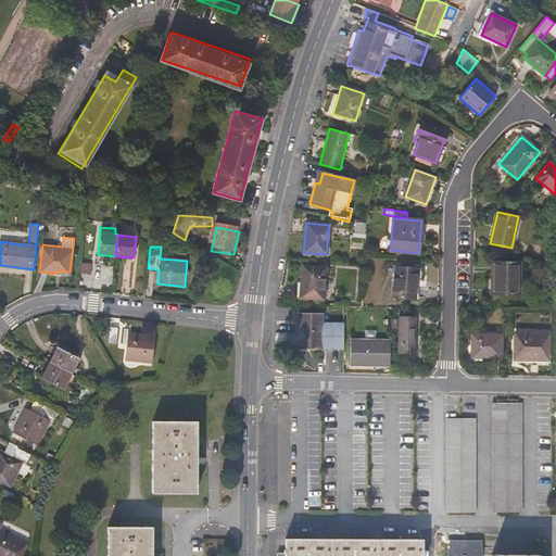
[(520,294),(520,263),(496,262),(495,282),(492,282),(492,293),(520,294)]
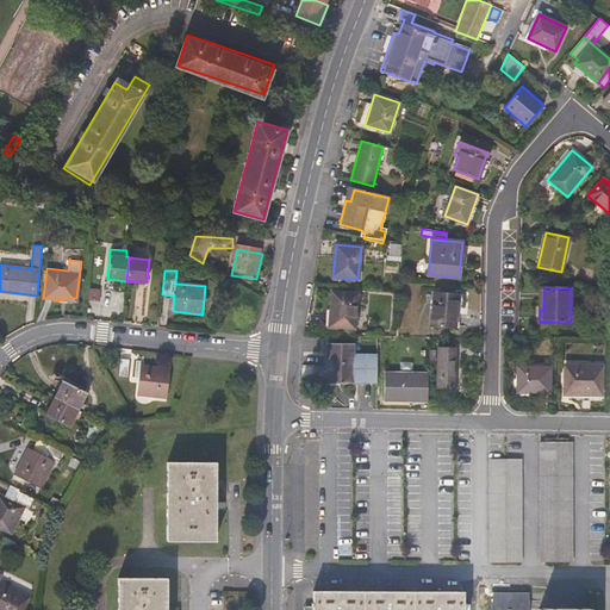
[(358,293),(332,292),(330,327),(355,329),(358,293)]
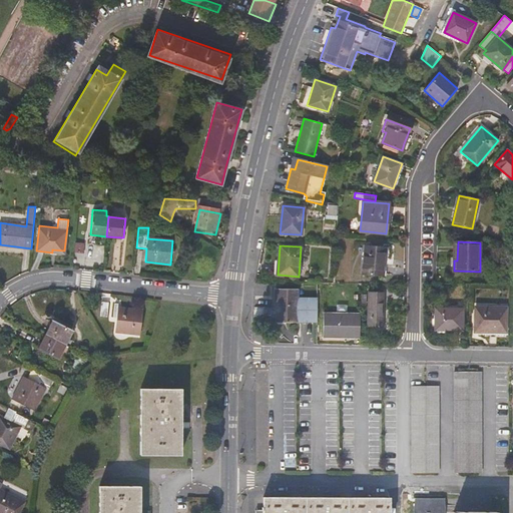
[(383,276),(386,247),(365,245),(362,274),(383,276)]
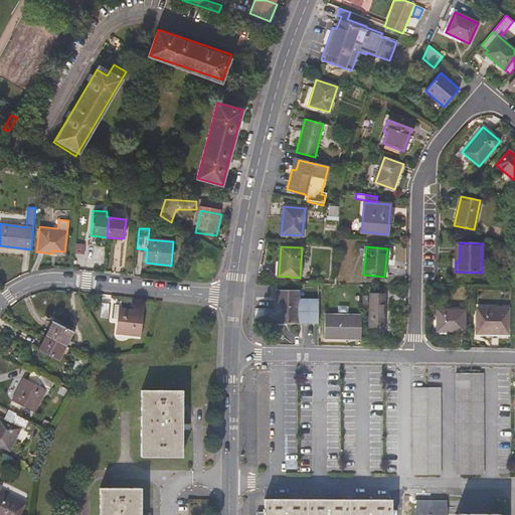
[(300,308),(300,291),(278,291),(278,324),(300,324),(300,316),(304,316),(304,325),(319,324),(319,299),(304,299),(304,307),(300,308)]
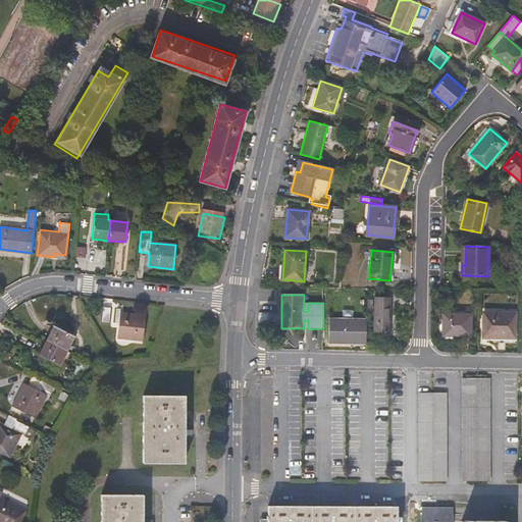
[(389,333),(390,298),(375,297),(374,332),(389,333)]
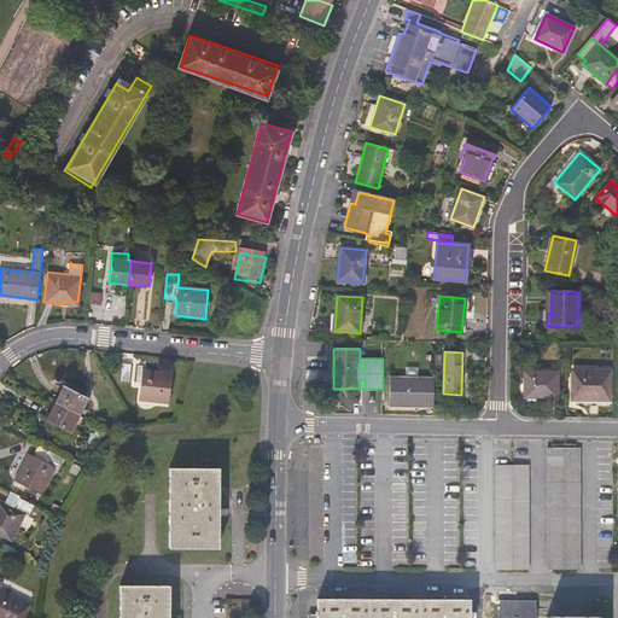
[(130,365),(123,363),(121,380),(129,382),(130,365)]
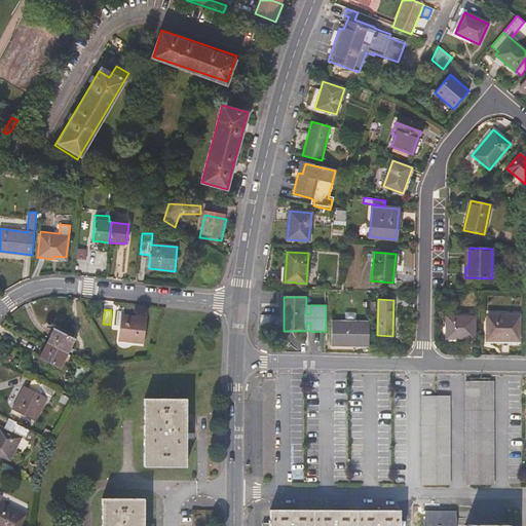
[(147,317),(121,314),(117,314),(116,326),(120,326),(118,340),(144,343),(147,317)]
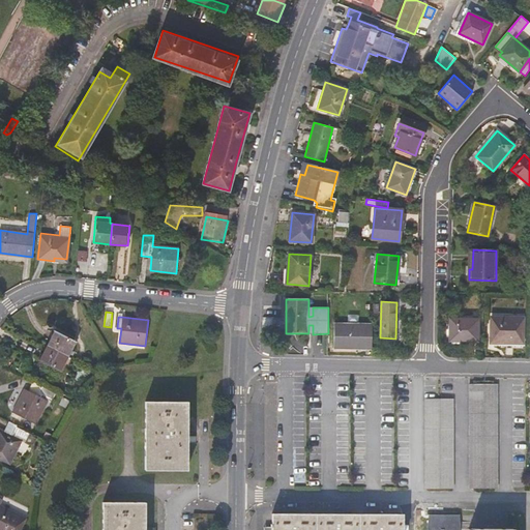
[(523,318),(491,317),(491,343),(523,343),(523,318)]
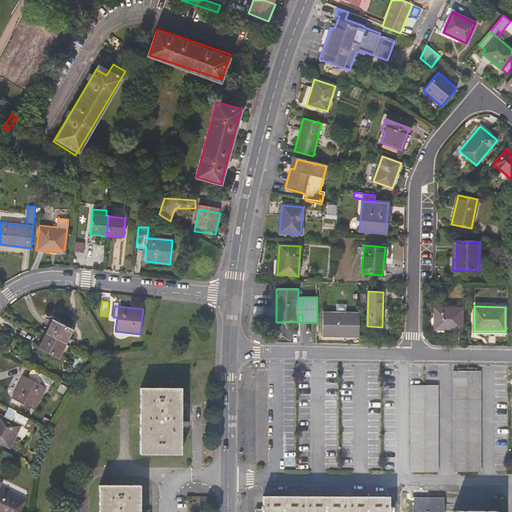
[(462,308),(434,307),(434,329),(462,329),(462,308)]
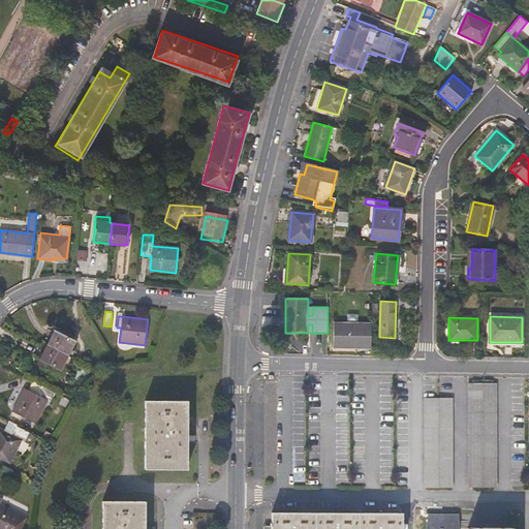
[(372,324),(334,322),(334,347),(356,348),(356,343),(363,343),(363,348),(371,348),(372,324)]
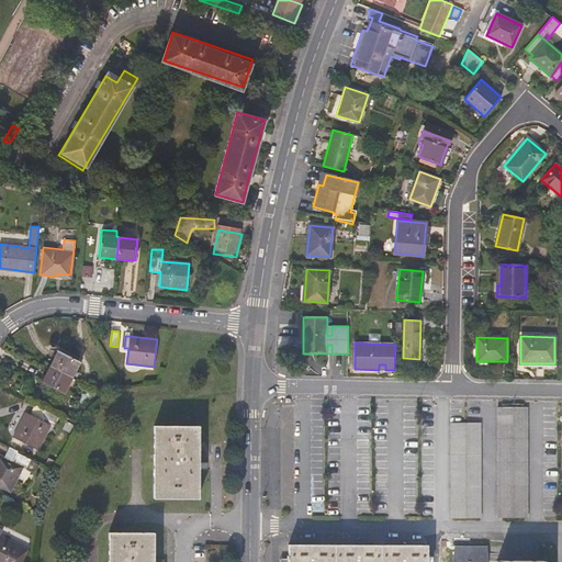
[(81,362),(57,350),(49,366),(74,379),(81,362)]
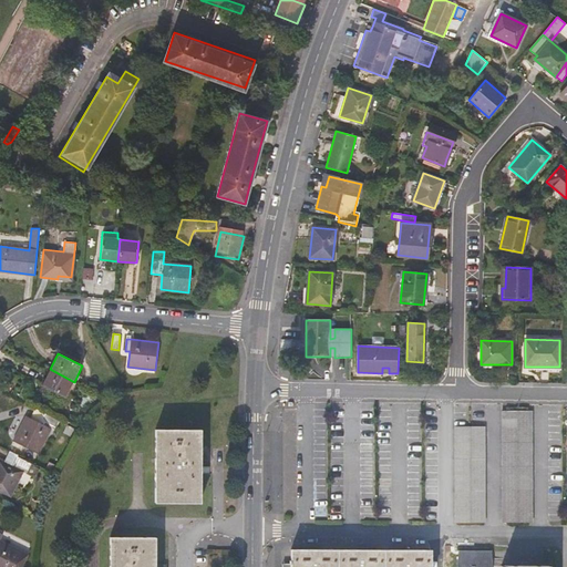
[(74,382),(50,369),(41,385),(66,398),(71,388),(74,382)]
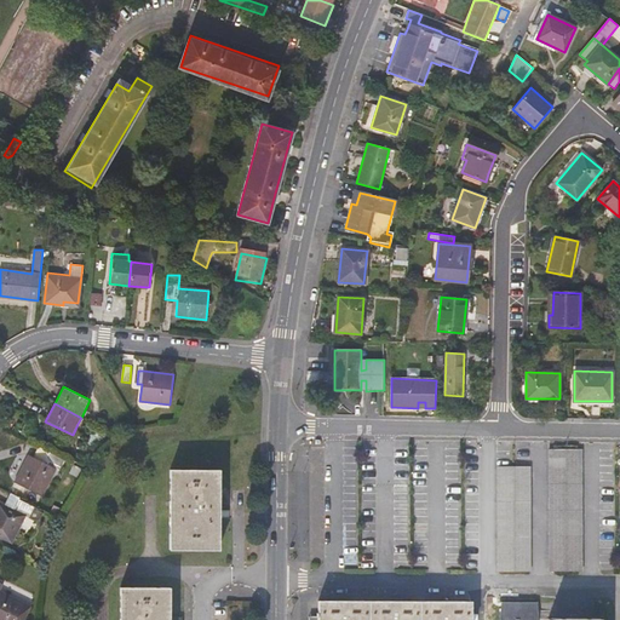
[(80,468),(40,447),(34,458),(28,455),(15,482),(39,495),(53,468),(75,478),(80,468)]
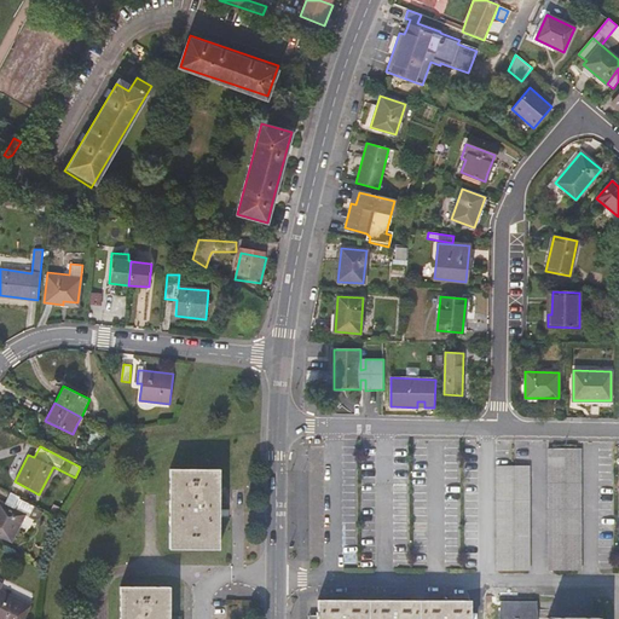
[(582,571),(582,449),(549,449),(549,571),(582,571)]
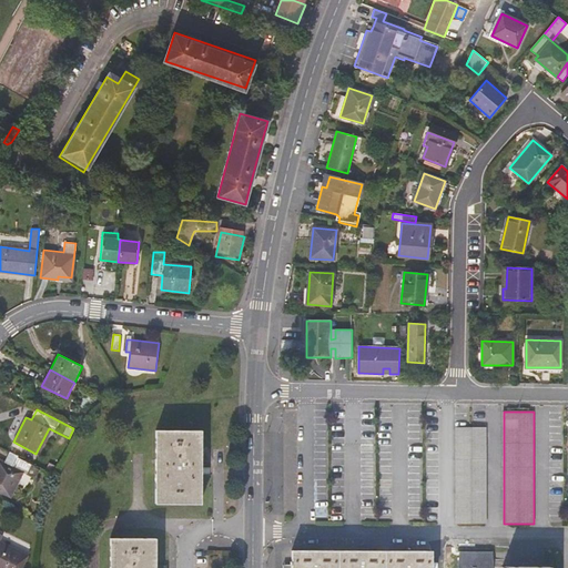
[(456,427),(456,523),(486,523),(486,427),(456,427)]
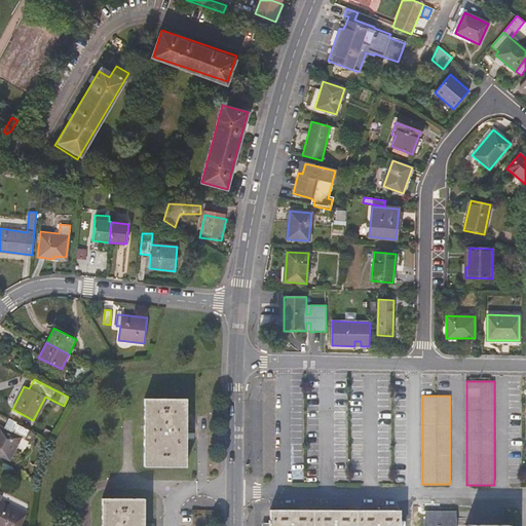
[(186,399),(144,399),(144,466),(166,466),(186,466),(186,399)]
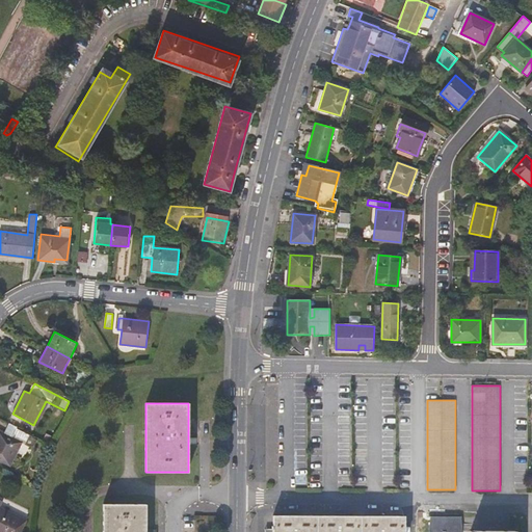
[(30,434),(9,423),(4,433),(0,431),(0,460),(10,467),(22,443),(25,445),(30,434)]
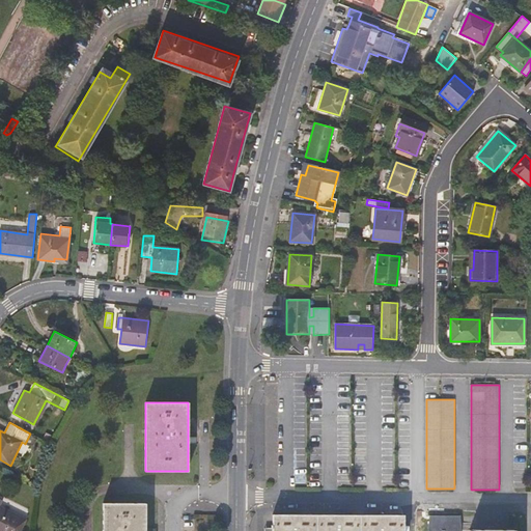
[(20,530),(26,519),(6,509),(9,504),(0,499),(0,530),(20,530)]
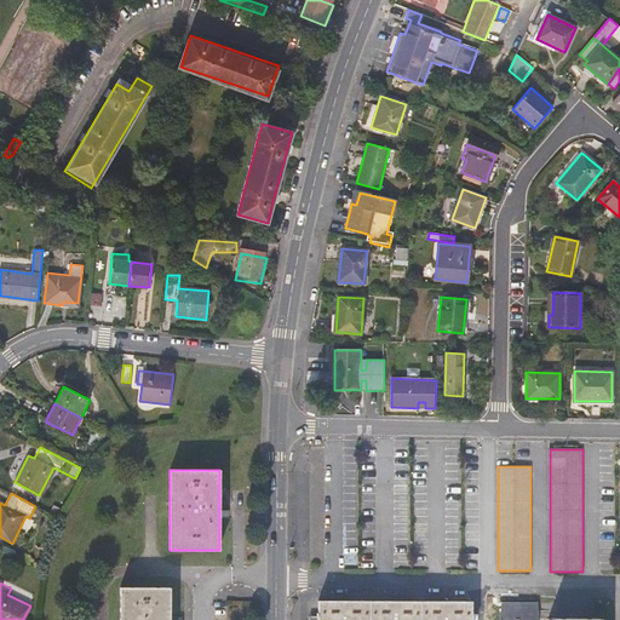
[(120,587),(120,619),(168,619),(170,587),(120,587)]
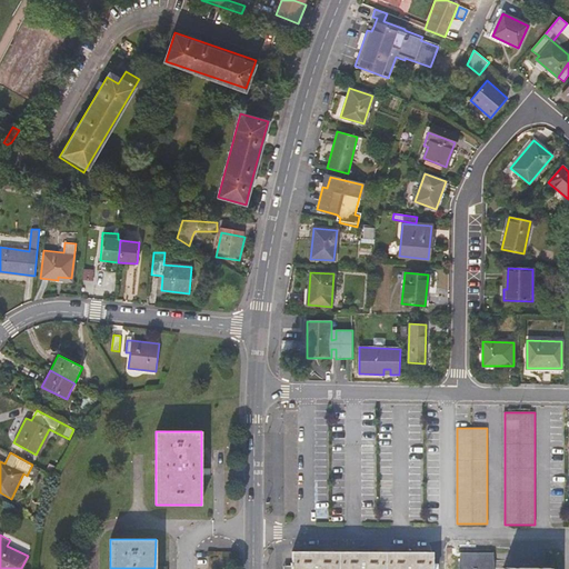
[(430,568),(431,551),(405,551),(363,551),(311,551),(292,551),(291,568),(430,568)]
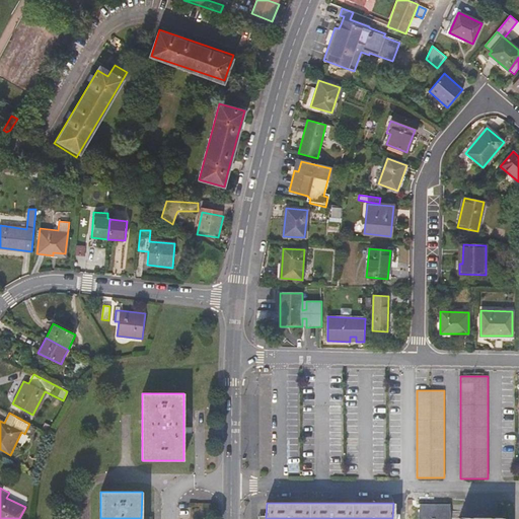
[(449,518),(449,504),(420,504),(419,518),(449,518)]
